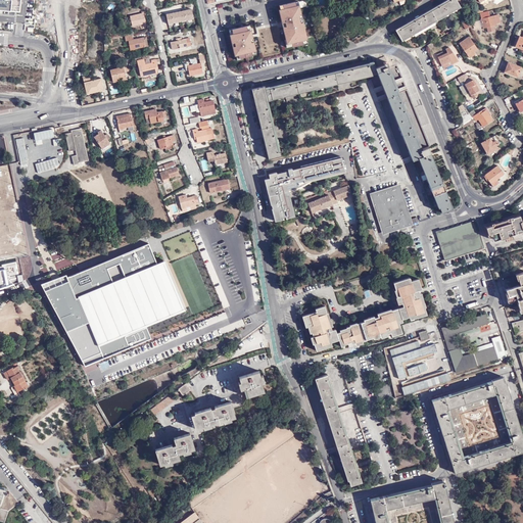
[(0,0),(0,6),(17,8),(17,0),(0,0)]
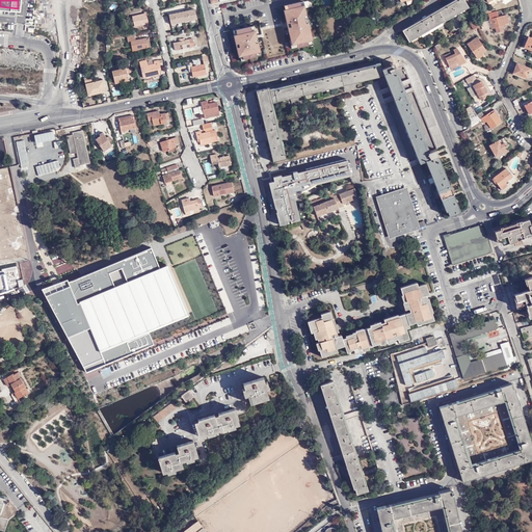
[(464,0),(456,0),(440,10),(439,9),(415,23),(416,24),(407,29),(406,28),(402,30),(409,42),(469,7),(464,0)]
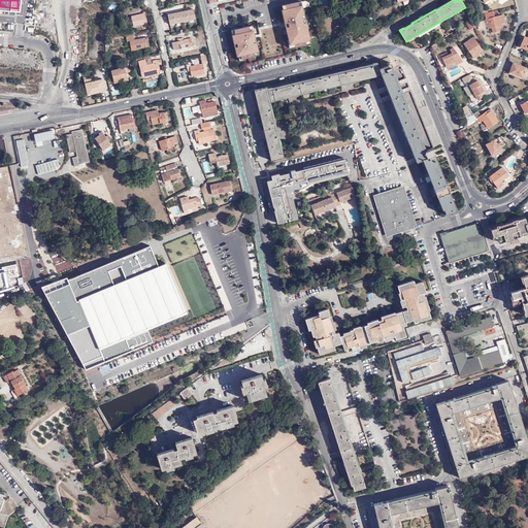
[(453,0),(450,0),(447,2),(435,9),(436,10),(453,0)]
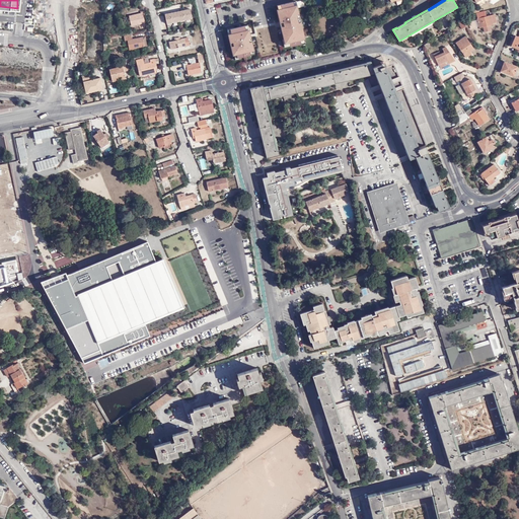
[(304,39),(300,22),(298,22),(296,14),(298,13),(297,5),(294,6),(293,2),(281,4),(282,9),(278,9),(277,10),(281,24),(285,23),(285,26),(284,26),(285,29),(282,30),(284,40),(285,43),(289,42),(290,46),(290,47),(301,44),(300,40),(304,39)]
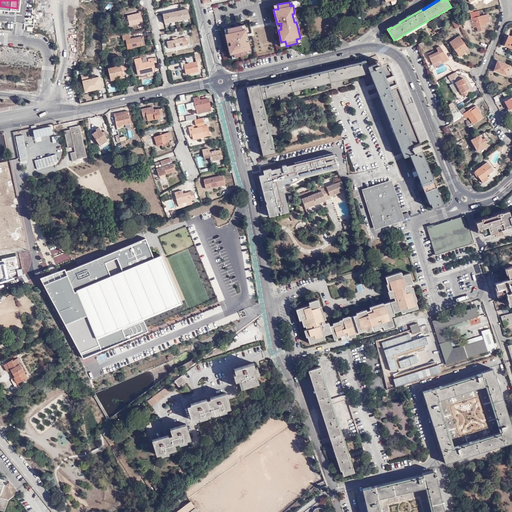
[(178,20),(186,18),(185,17),(190,16),(189,8),(186,9),(185,7),(183,8),(182,4),(174,5),(178,20)]
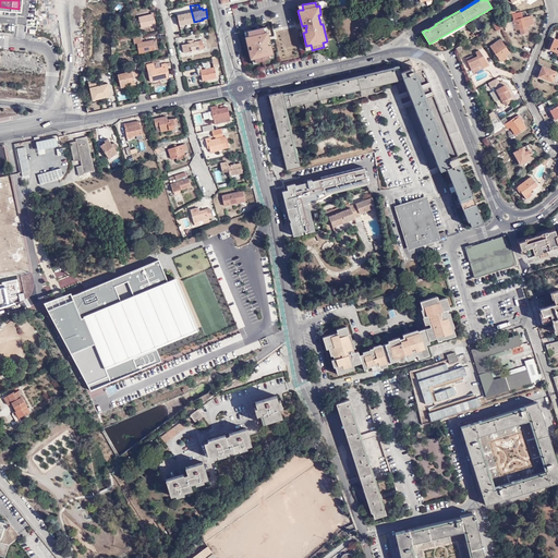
[(157,15),(156,12),(152,13),(153,14),(140,17),(142,28),(150,26),(152,31),(157,28),(155,16),(157,15)]
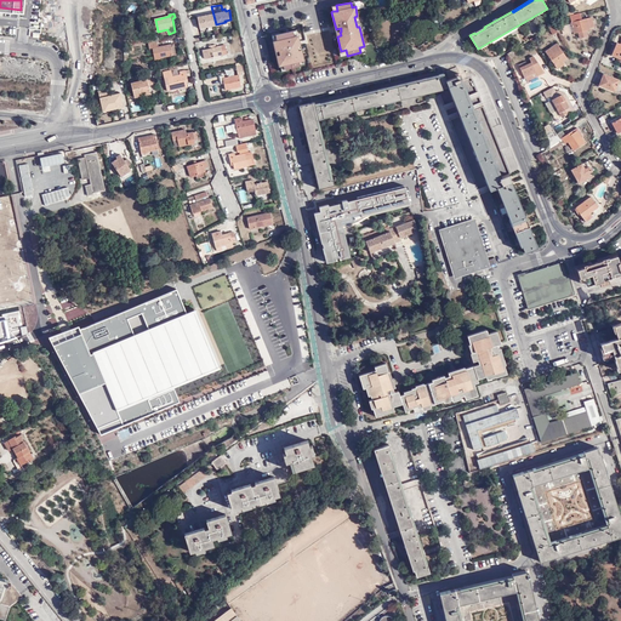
[(591,27),(594,27),(593,18),(592,18),(592,17),(582,20),(581,16),(576,17),(571,18),(571,22),(574,33),(579,32),(580,38),(588,36),(586,29),(591,29),(591,27)]
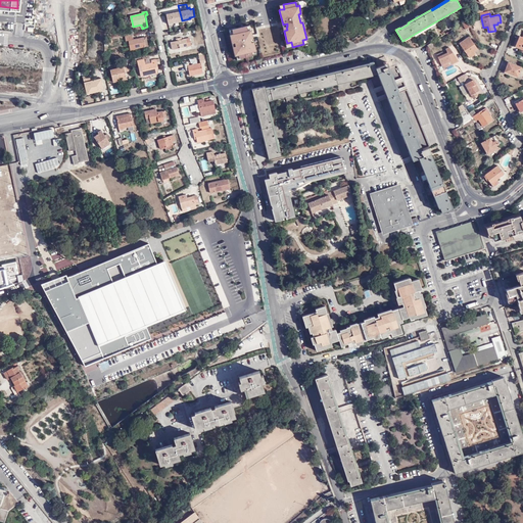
[(242,58),(253,55),(252,54),(252,51),(255,50),(253,42),(251,42),(250,38),(251,38),(250,35),(252,35),(249,26),(232,30),(233,34),(230,35),(232,43),(235,42),(236,46),(233,46),(235,55),(236,55),(239,54),(240,58),(242,58)]
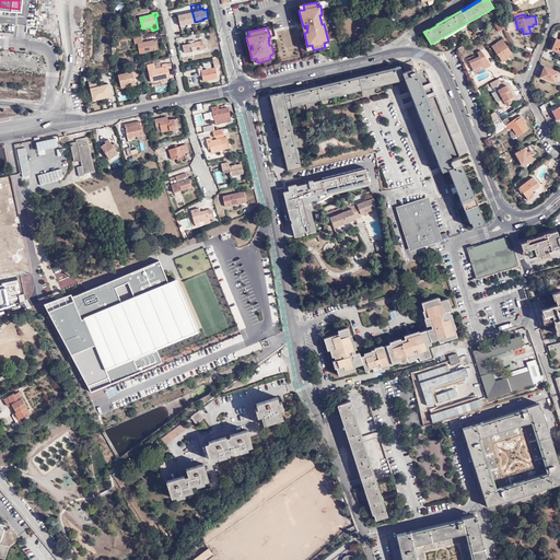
[(142,42),(141,36),(133,38),(135,44),(138,43),(140,53),(147,51),(155,49),(153,39),(142,42)]
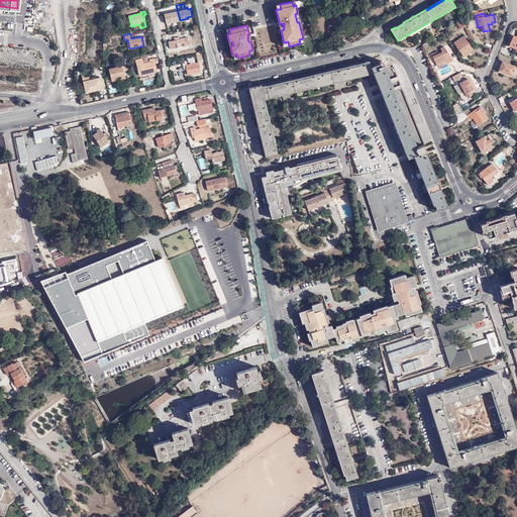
[(464,58),(468,55),(467,53),(469,50),(472,48),(470,45),(469,45),(466,41),(468,40),(463,35),(454,42),(464,58)]
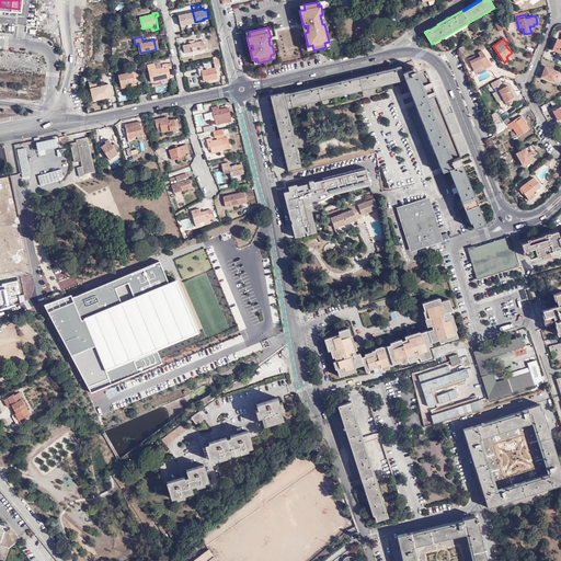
[(185,53),(205,48),(204,41),(195,43),(195,41),(191,41),(192,43),(183,45),(185,53)]
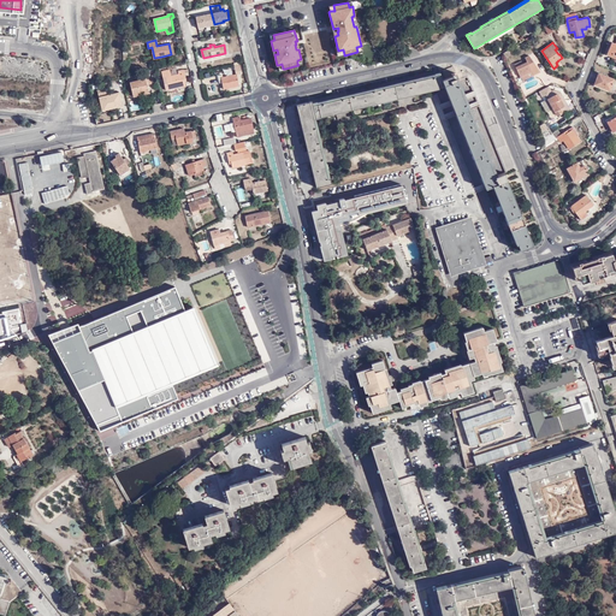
[(531,71),(533,76),(539,72),(528,55),(525,58),(527,61),(522,64),(519,65),(517,63),(514,64),(520,77),(531,71)]
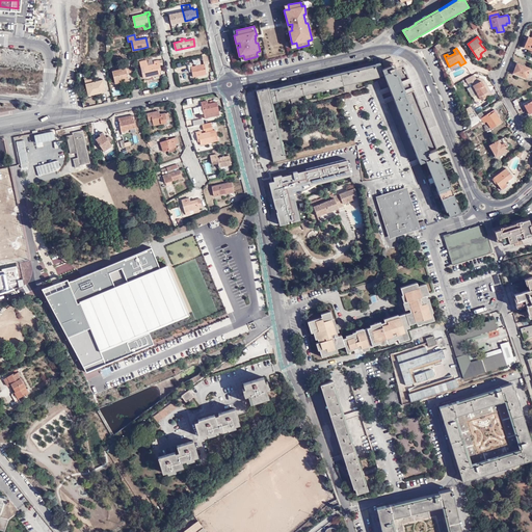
[(209,63),(207,55),(203,56),(204,64),(193,67),(193,64),(189,64),(190,69),(192,69),(193,77),(208,74),(206,64),(209,63)]
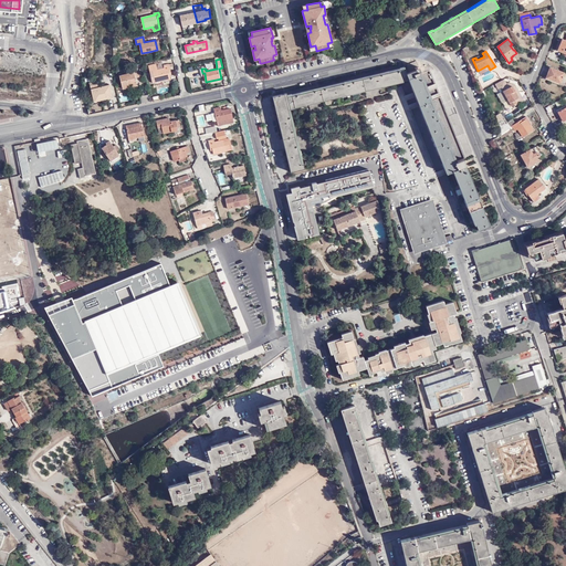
[(423,118),(438,113),(421,74),(420,69),(422,67),(422,66),(420,61),(413,60),(402,63),(405,67),(405,69),(407,73),(406,73),(409,80),(412,87),(411,88),(423,118)]
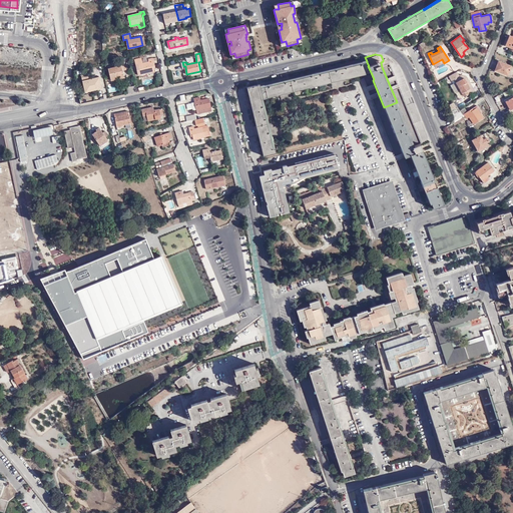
[(153,58),(148,59),(148,61),(143,62),(142,57),(135,59),(136,64),(139,63),(141,74),(154,71),(153,68),(155,68),(153,61),(153,58)]
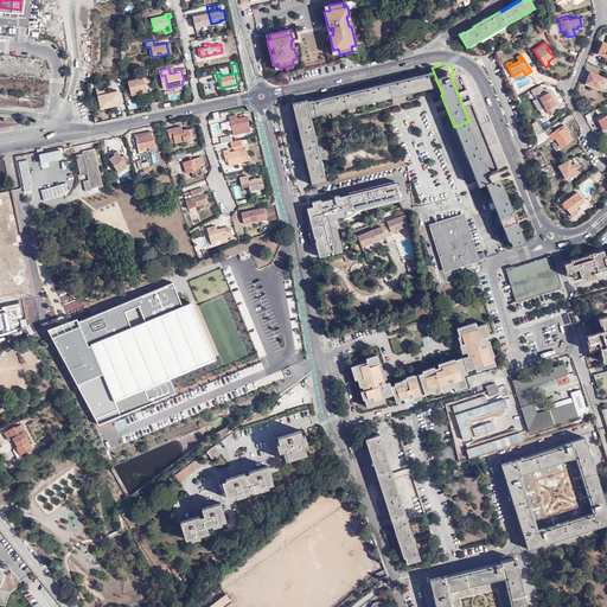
[(434,74),(434,72),(381,84),(382,87),(434,74)]
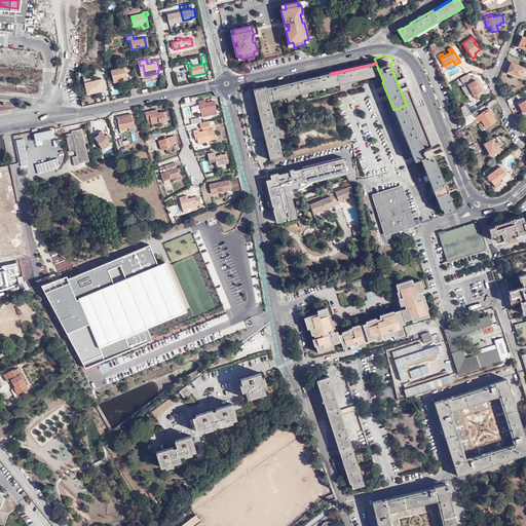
[(523,71),(524,68),(511,63),(508,72),(523,78),(525,72),(523,71)]
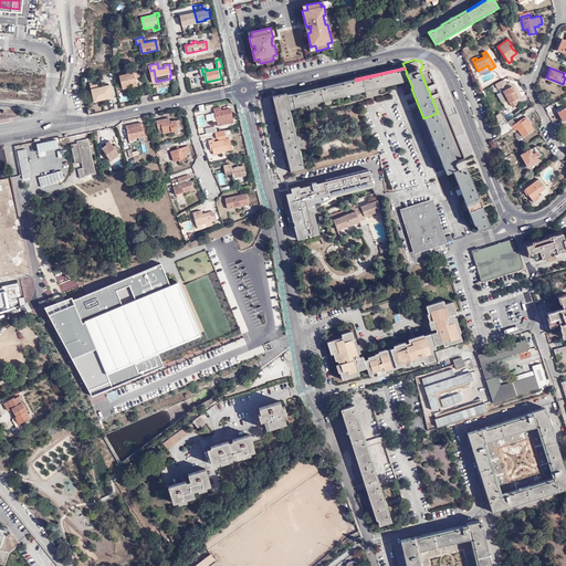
[(123,87),(137,84),(136,77),(139,76),(138,69),(133,70),(134,72),(119,75),(123,87)]
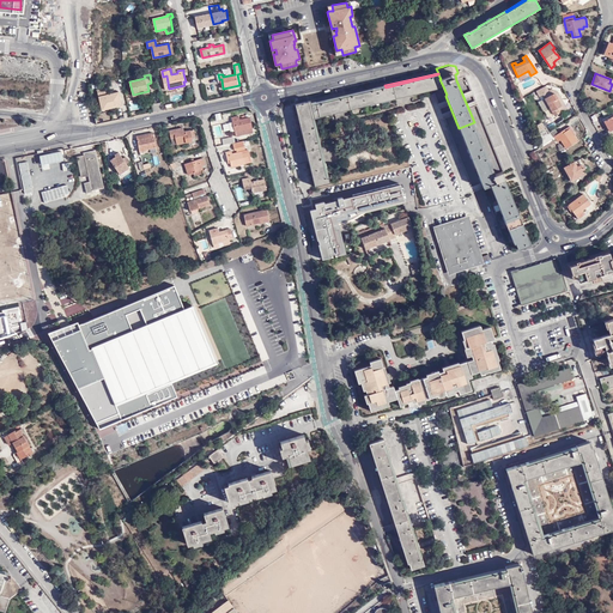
[(437,86),(443,86),(439,79),(441,79),(438,74),(386,87),(384,85),(375,87),(375,90),(311,105),(314,119),(437,89),(437,86)]
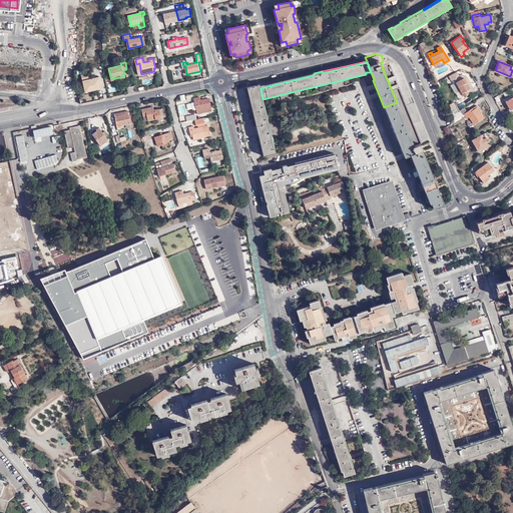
[(422,143),(429,140),(402,74),(399,68),(395,62),(391,64),(422,143)]
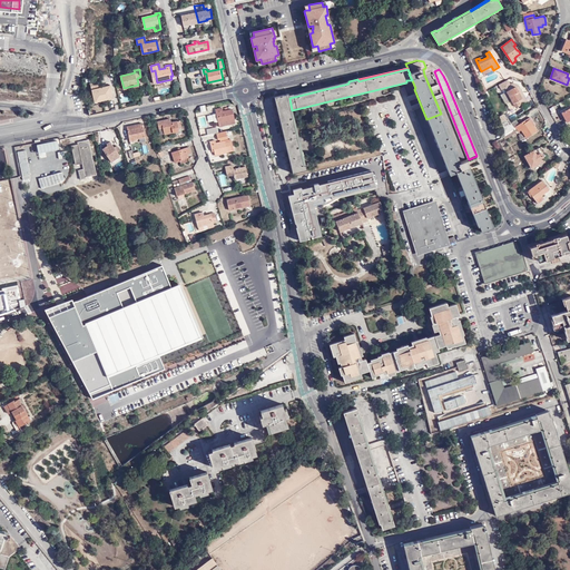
[(349,84),(349,81),(290,96),(290,98),(349,84)]
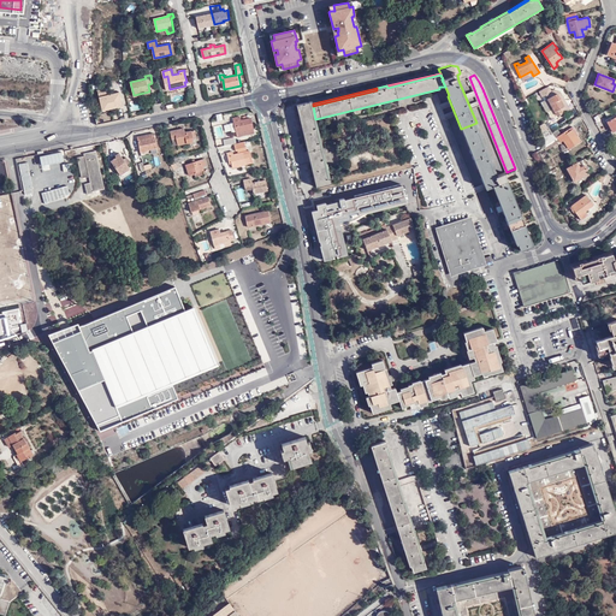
[(120,92),(100,95),(102,108),(118,106),(118,107),(123,106),(120,92)]
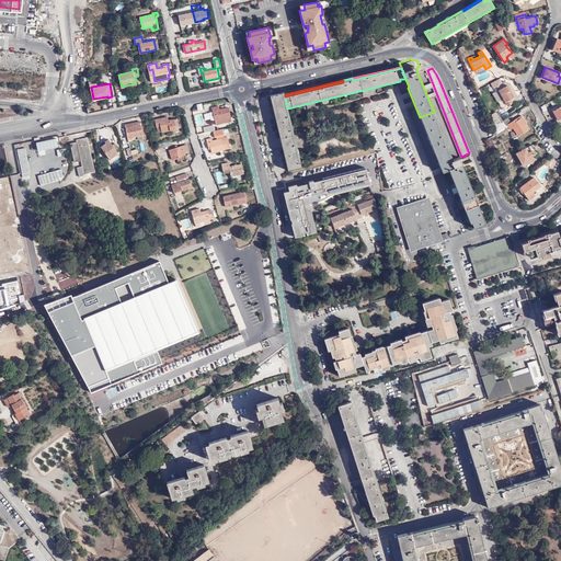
[(507,84),(499,90),(504,99),(507,104),(512,102),(511,99),(514,96),(507,84)]
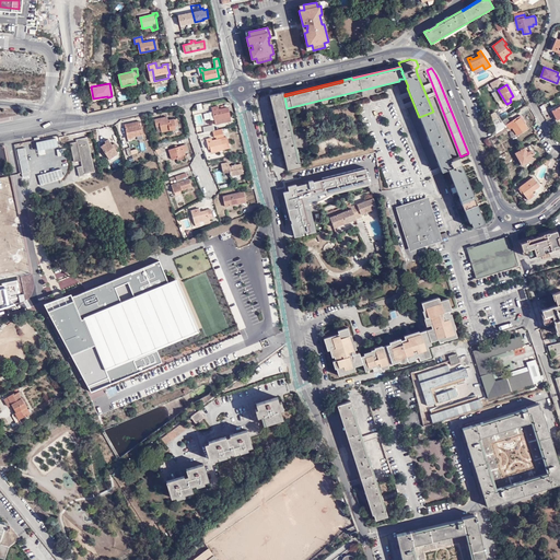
[(432,175),(396,86),(389,89),(424,178),(432,175)]
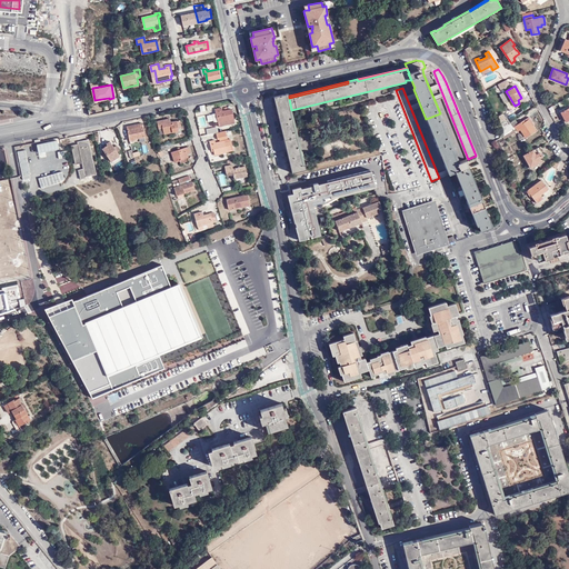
[(511,100),(506,91),(500,95),(506,103),(511,100)]
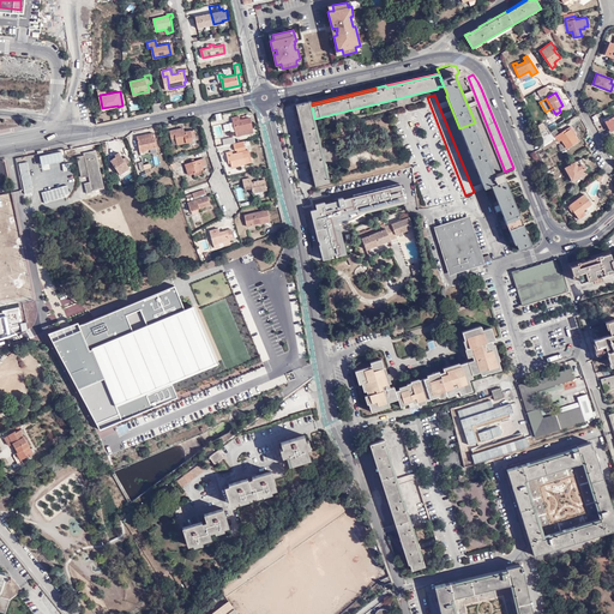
[(313,119),(314,119),(312,106),(312,103),(311,101),(295,104),(315,186),(330,184),(329,178),(327,179),(313,119)]
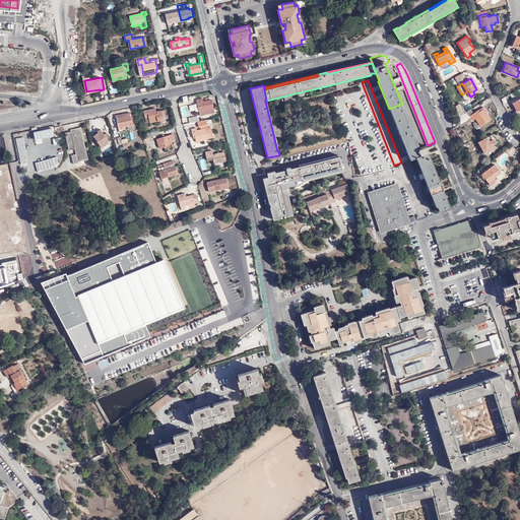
[(203,98),(197,100),(198,104),(194,104),(195,112),(199,111),(199,112),(200,111),(201,115),(215,112),(212,100),(203,102),(203,98)]
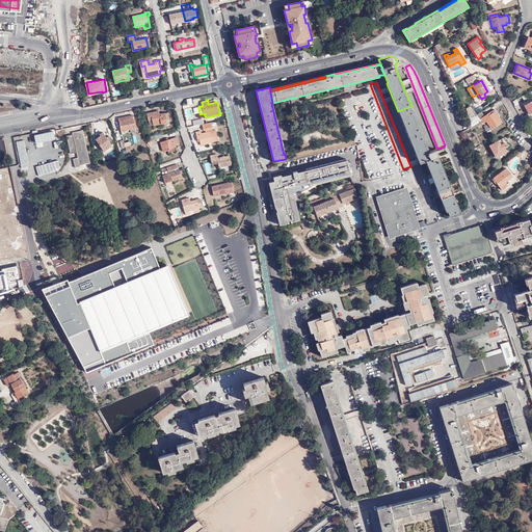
[(285,154),(272,103),(271,103),(284,155),(285,154)]
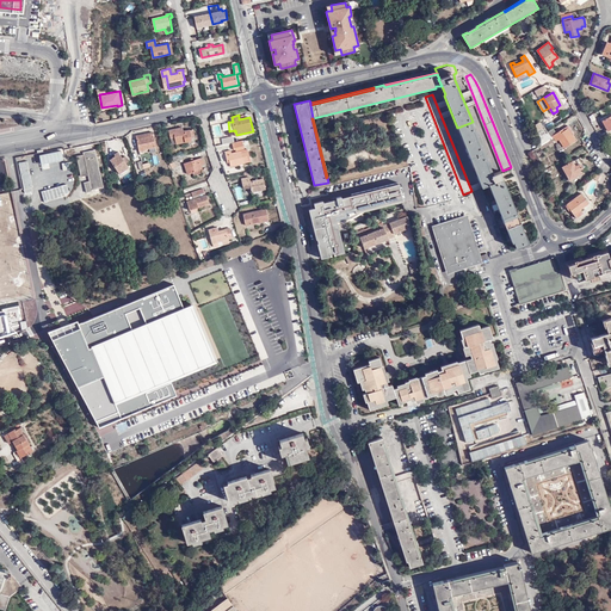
[(488,184),(503,179),(500,171),(493,173),(473,123),(473,122),(457,128),(473,168),(474,168),(477,177),(477,178),(481,187),(488,184)]
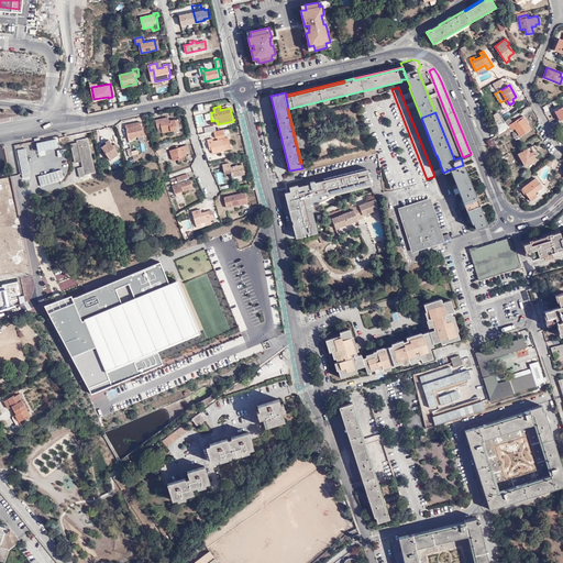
[(169,121),(168,117),(156,120),(157,128),(161,127),(163,133),(177,130),(177,127),(179,127),(178,119),(175,119),(175,120),(169,121)]
